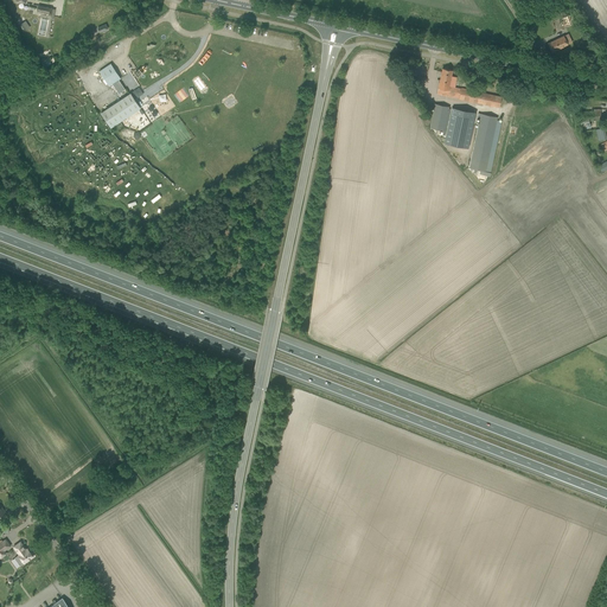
[(38,6),(37,13),(51,16),(52,8),(38,6)]
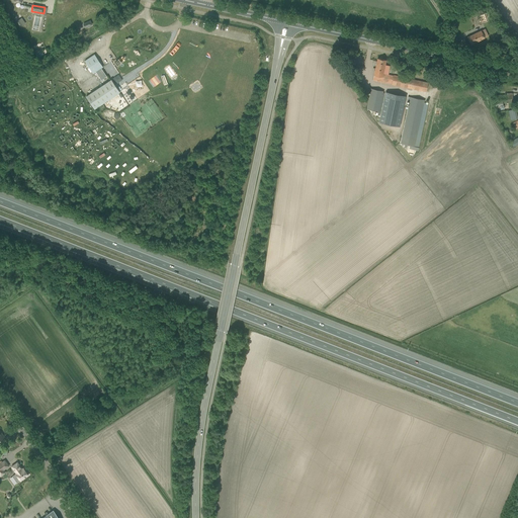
[(486,12),(480,15),(483,23),(493,19),(490,11),(486,12)]
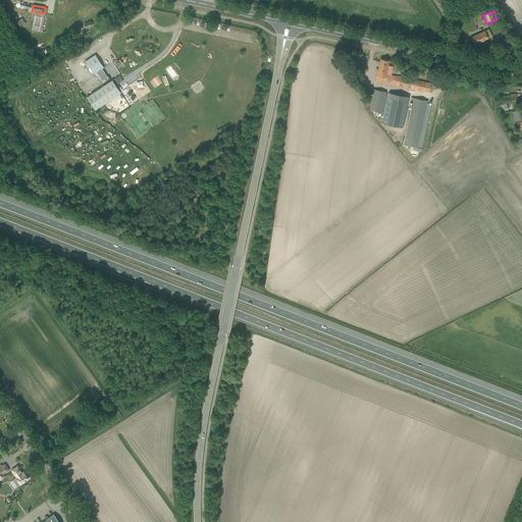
[(471,37),(475,45),(488,38),(484,31),(471,37)]
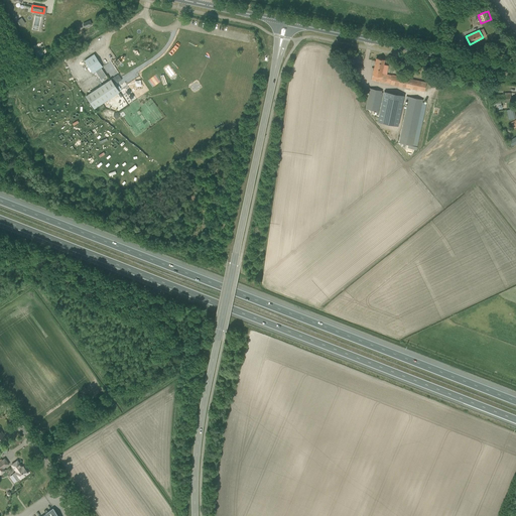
[(94,54),(85,60),(93,74),(96,72),(101,68),(103,67),(94,54)]
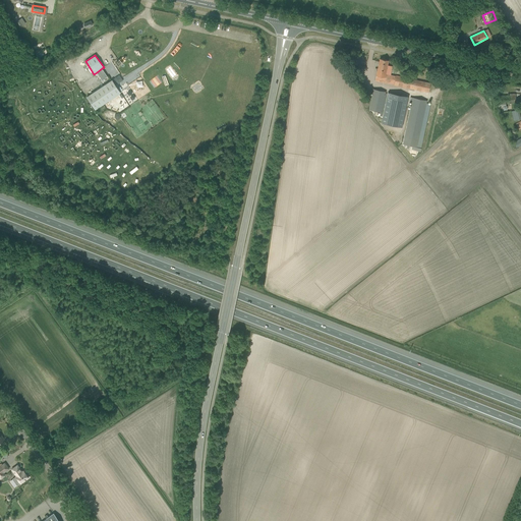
[(380,59),(375,80),(398,85),(400,77),(386,74),(389,60),(380,59)]
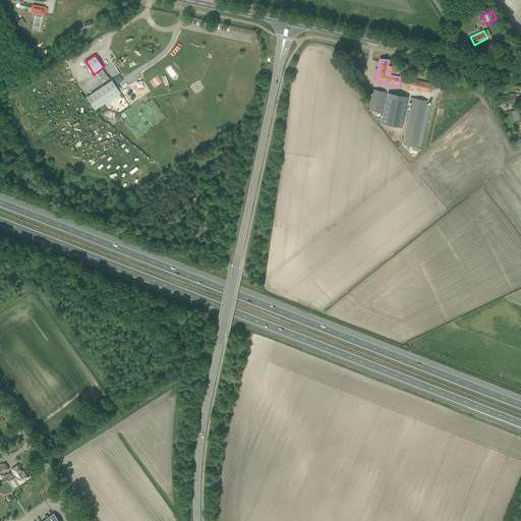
[(102,68),(97,72),(102,80),(107,76),(102,68)]
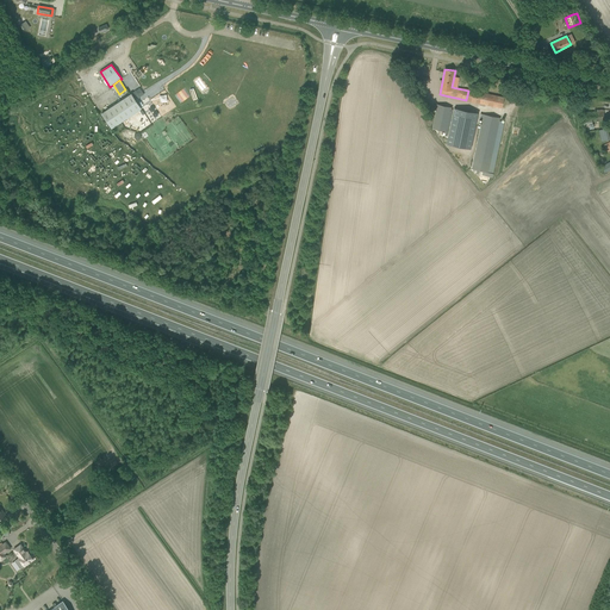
[(101,113),(111,129),(141,109),(131,93),(101,113)]
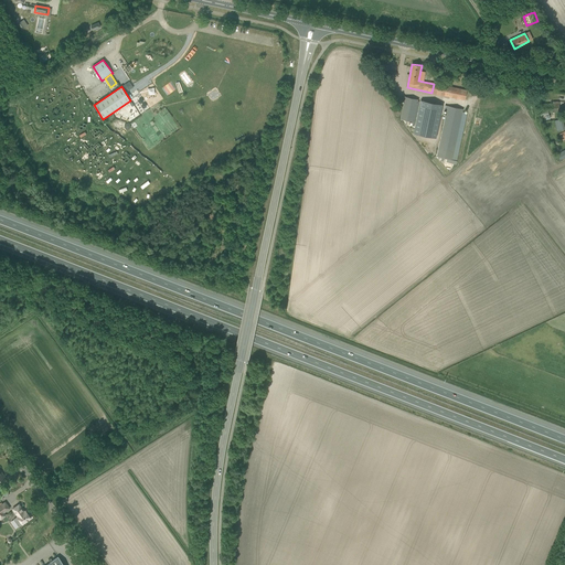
[(458,88),(456,98),(465,100),(467,91),(458,88)]
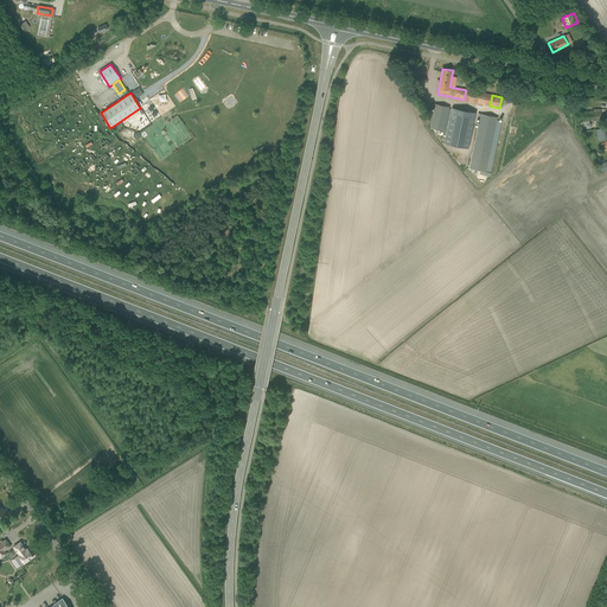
[(435,104),(429,128),(442,131),(442,132),(443,133),(442,135),(445,135),(449,113),(451,109),(449,109),(449,107),(435,104)]
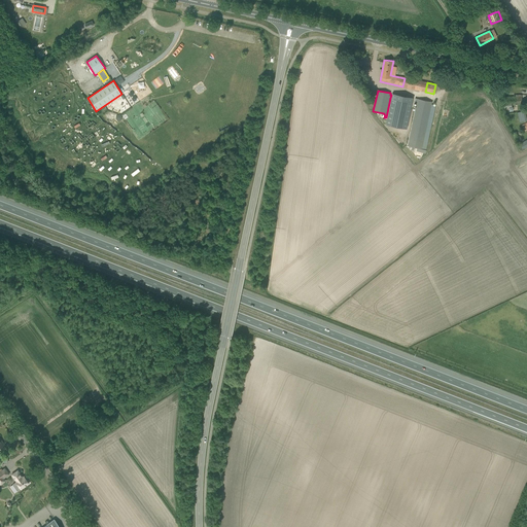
[(392,94),(386,125),(407,129),(413,98),(392,94)]
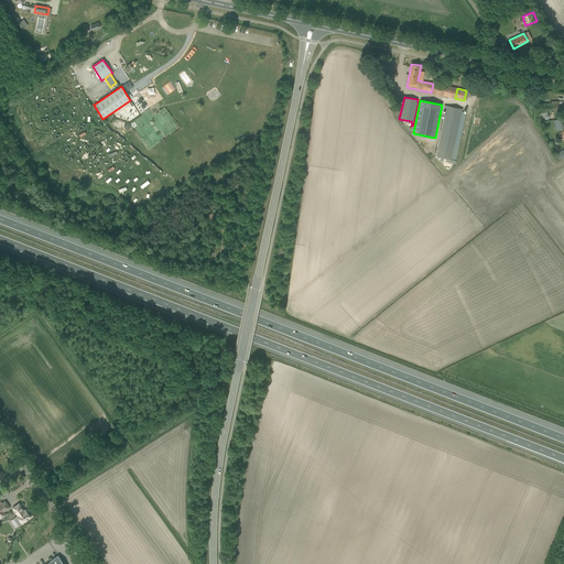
[(539,104),(539,110),(556,110),(556,109),(559,109),(559,101),(551,101),(551,104),(539,104)]
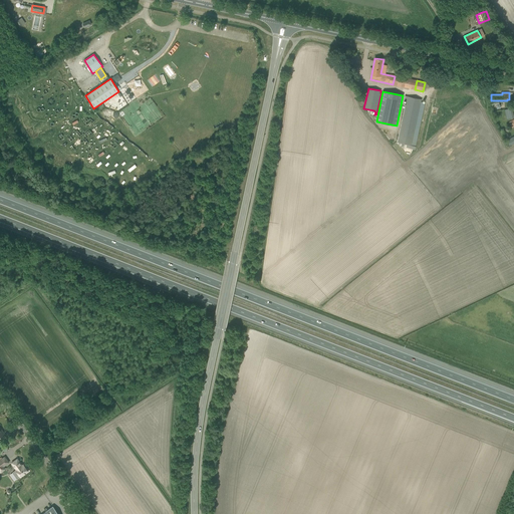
[(408,96),(398,143),(407,145),(406,148),(409,148),(409,149),(415,150),(425,102),(421,102),(422,99),(408,96)]
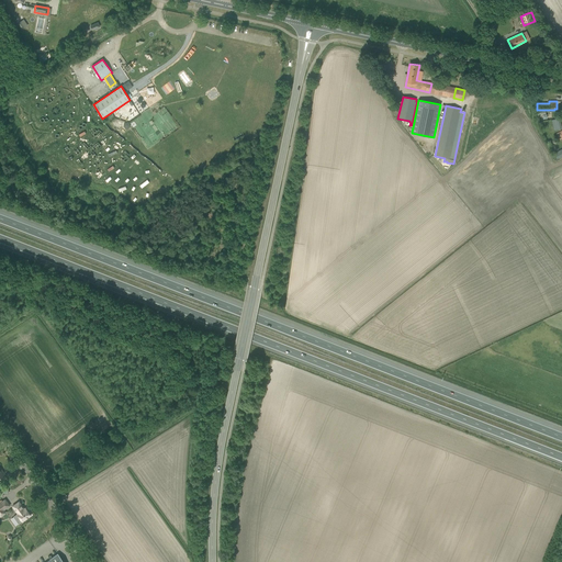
[(554,120),(552,120),(554,130),(554,131),(561,128),(560,119),(554,120)]
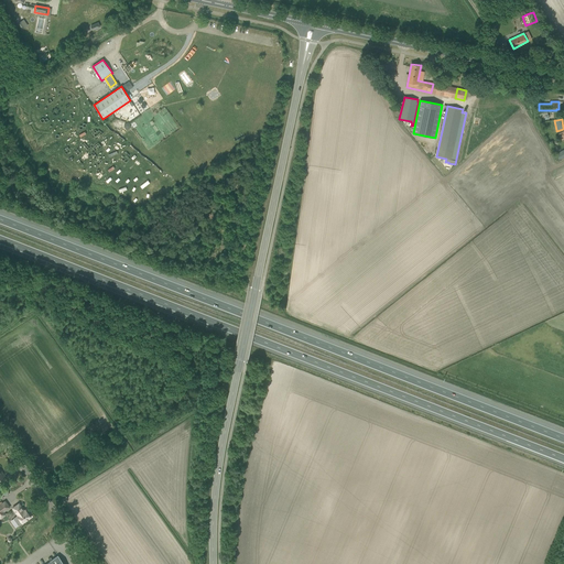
[(11,508),(6,500),(0,503),(0,518),(0,519),(7,514),(4,512),(11,508)]
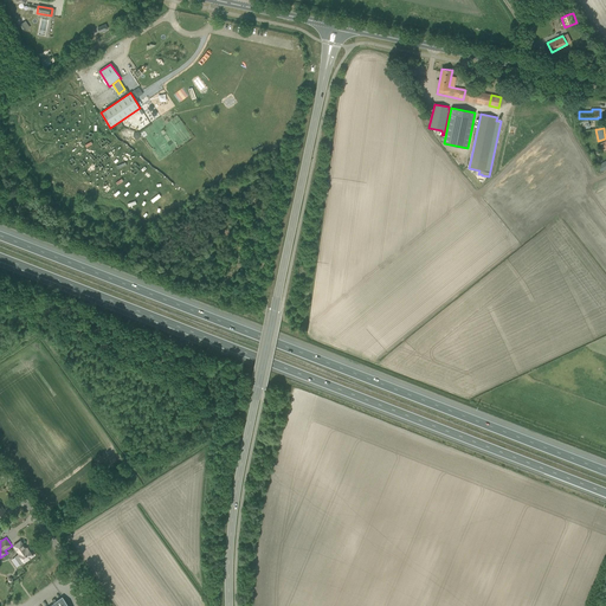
[(15,545),(13,546),(18,553),(19,552),(20,553),(18,554),(14,556),(20,565),(24,562),(28,559),(33,556),(27,548),(26,549),(20,541),(15,545)]
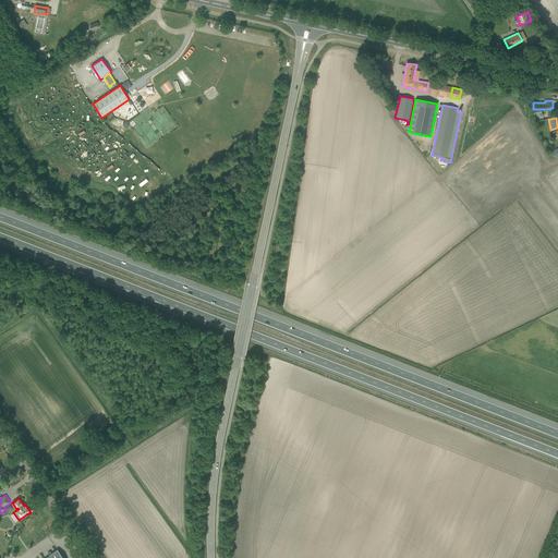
[(35,547),(36,550),(48,542),(46,540),(35,547)]
